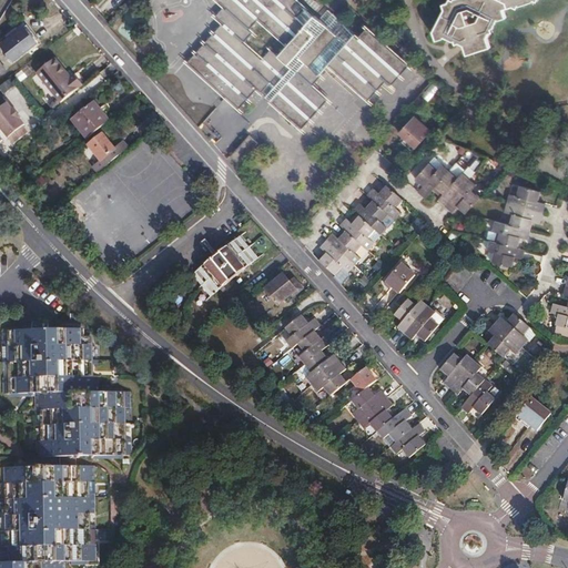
[(216,0),(226,8),(217,18),(224,24),(214,36),(232,52),(224,61),(220,58),(213,66),(200,53),(190,64),(239,108),(265,78),(275,87),(274,88),(279,92),(272,101),(301,128),(326,99),(311,84),(330,63),(367,98),(384,80),(389,84),(407,63),(368,29),(359,39),(355,34),(356,33),(333,13),(324,22),(315,14),(313,16),(298,3),(294,2),(294,0),(293,0),(216,0)]
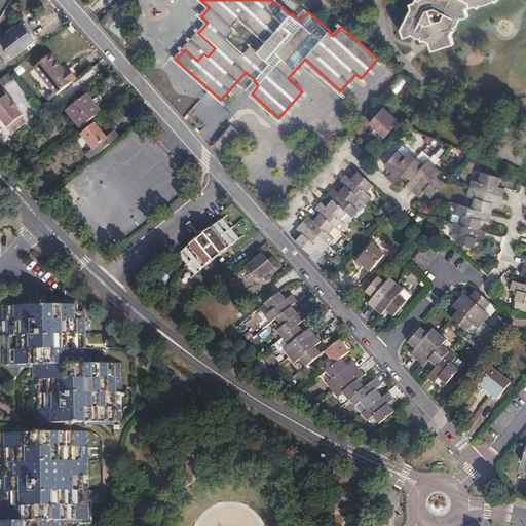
[(448,0),(419,0),(418,0),(416,0),(415,2),(410,4),(412,8),(402,29),(404,37),(410,35),(411,34),(413,35),(416,32),(419,34),(422,40),(425,39),(427,35),(431,37),(429,42),(431,50),(453,44),(450,35),(452,31),(455,30),(454,27),(456,26),(460,17),(462,19),(467,16),(465,8),(448,0)]
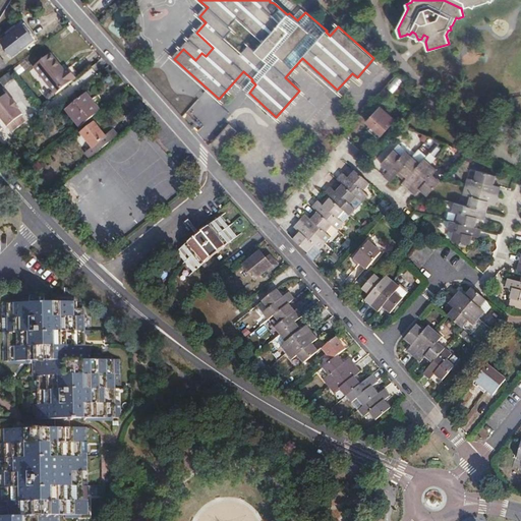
[(444,0),(461,8),(471,5),(474,7),(475,4),(477,5),(481,4),(488,1),(489,0),(493,1),(493,0),(444,0)]
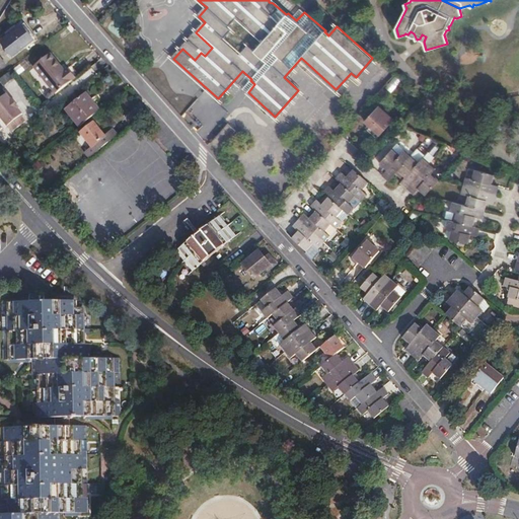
[(9,58),(33,40),(21,23),(17,26),(15,24),(0,35),(2,39),(1,41),(8,51),(5,52),(9,58)]
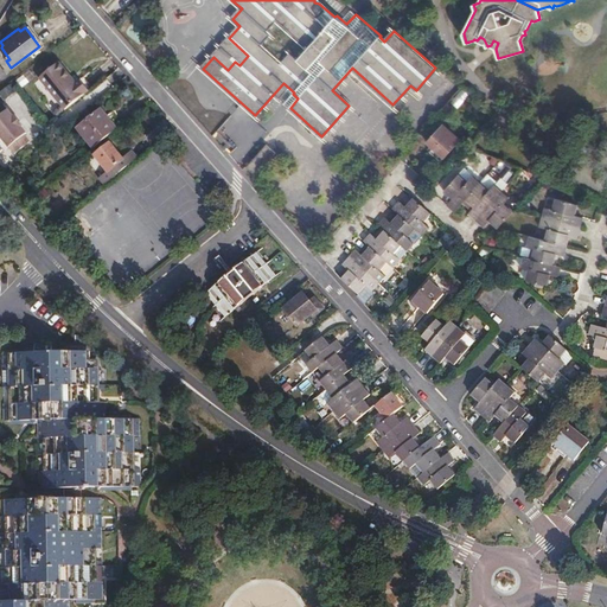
[(58,62),(39,77),(64,109),(88,90),(80,78),(75,82),(58,62)]
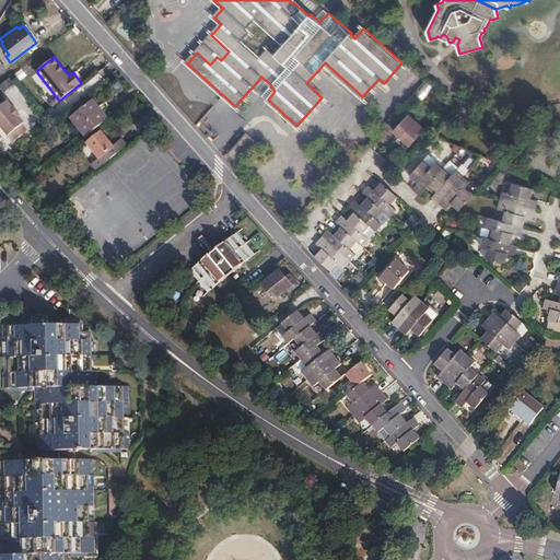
[(427,83),(418,93),(422,97),(432,88),(427,83)]
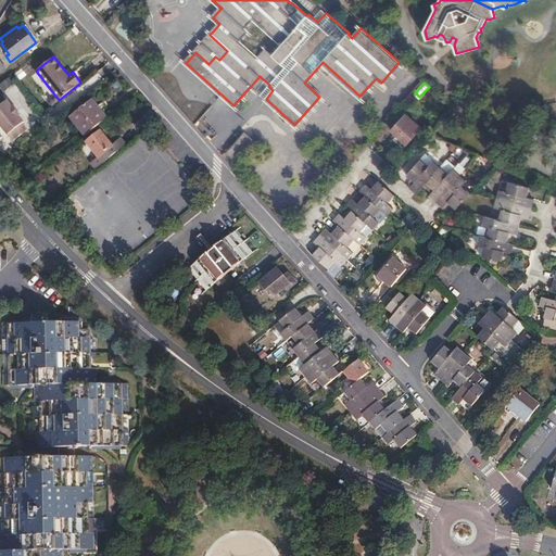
[(409,93),(399,106),(405,112),(416,100),(409,93)]
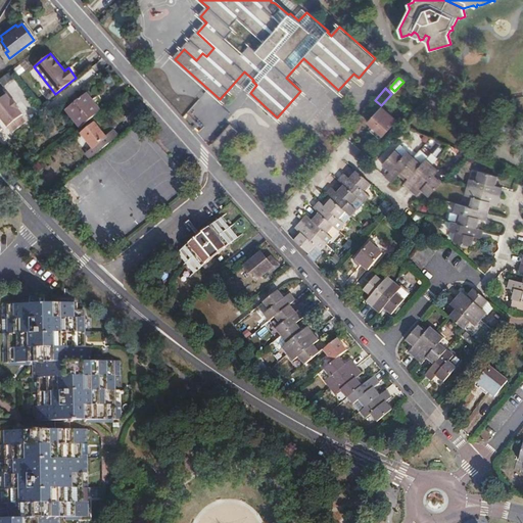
[(80,128),(100,111),(86,94),(65,110),(80,128)]
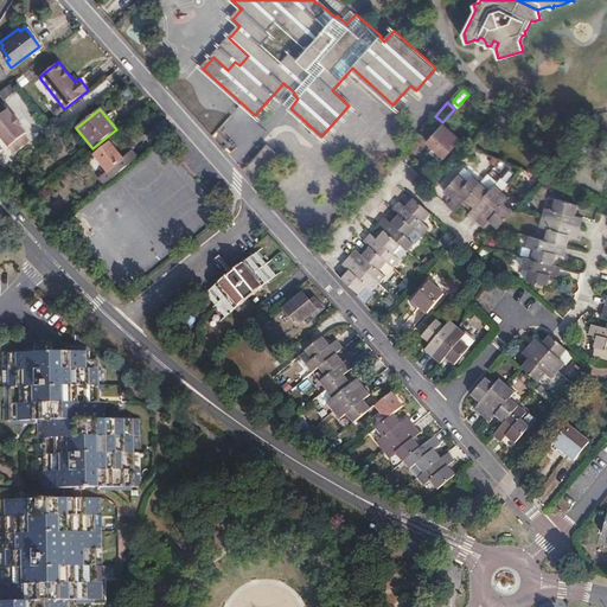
[(0,116),(0,134),(16,154),(29,144),(24,136),(26,134),(21,128),(23,127),(14,115),(12,117),(7,112),(0,116)]
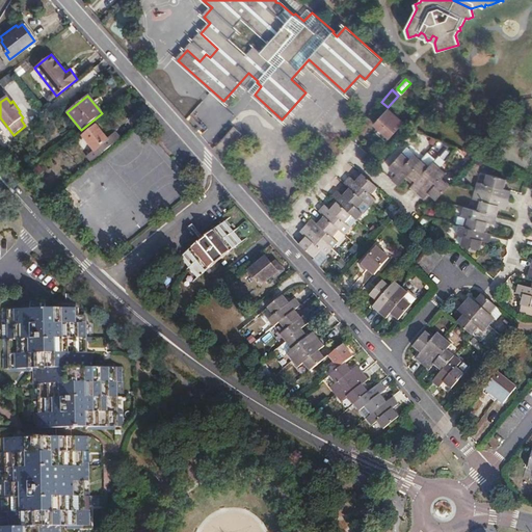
[(403,123),(389,109),(374,125),(390,138),(403,123)]
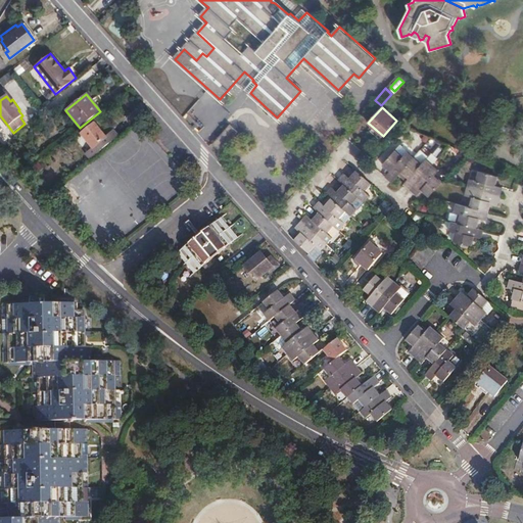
[(229,125),(211,144),(220,151),(228,142),(230,143),(231,142),(230,140),(238,132),(229,125)]
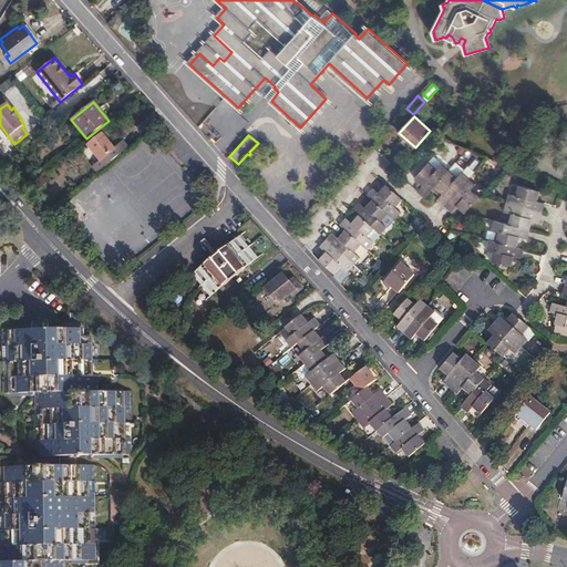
[(104,167),(117,156),(113,151),(114,150),(102,136),(88,147),(104,167)]
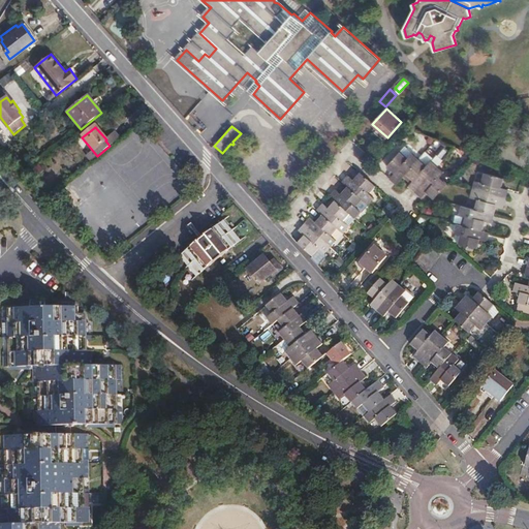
[(396,185),(406,174),(418,159),(412,153),(407,158),(400,152),(386,166),(394,173),(389,179),(396,185)]
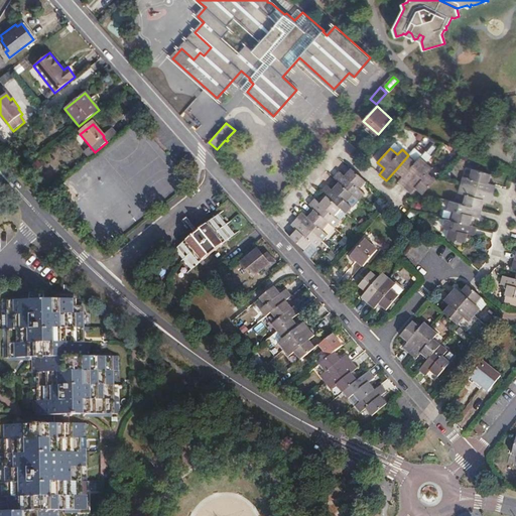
[(414,148),(408,155),(415,161),(420,156),(421,154),(414,148)]
